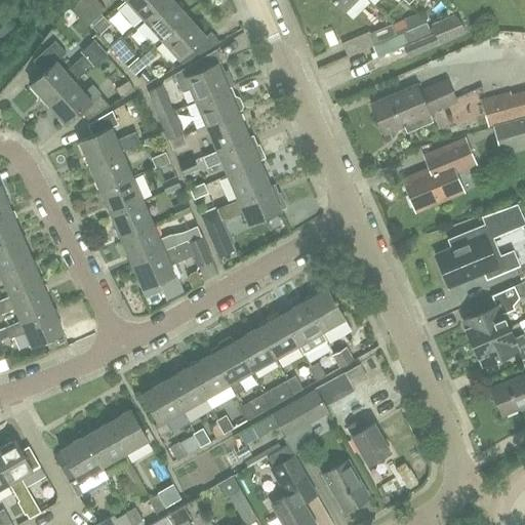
[(78,0),(73,7),(88,25),(91,28),(91,27),(93,25),(92,23),(102,14),(101,14),(106,10),(96,0),(78,0)]
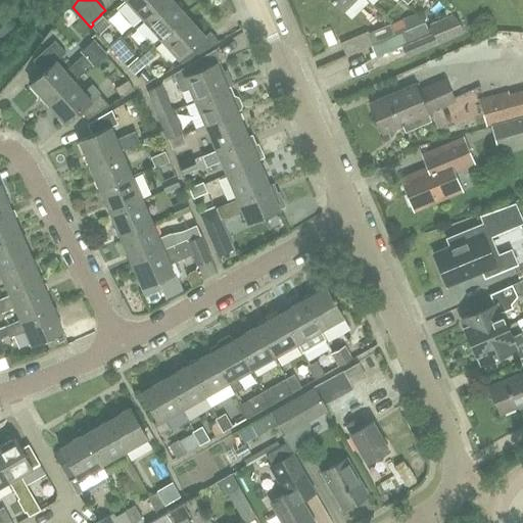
[(129,0),(143,15),(159,0),(129,0)]
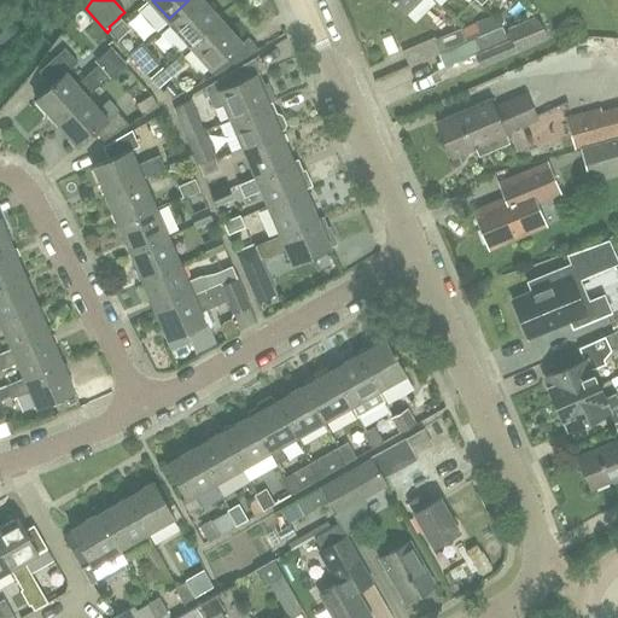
[(191,42),(221,15),(207,0),(188,0),(169,18),(191,42)]
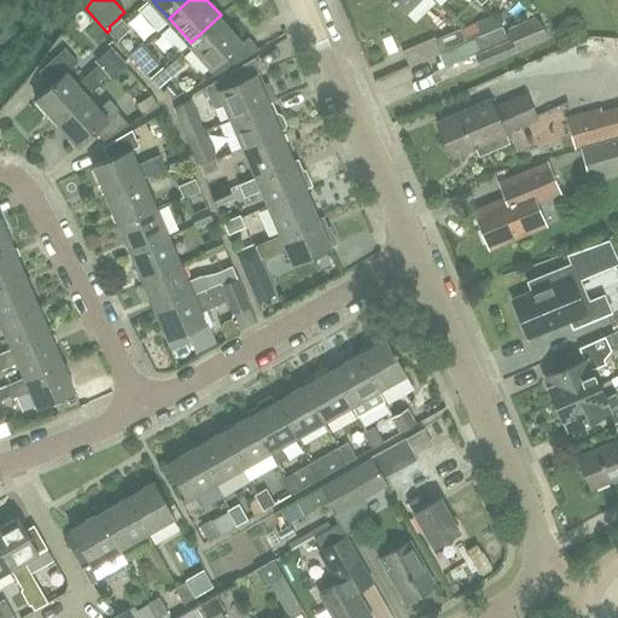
[(394,0),(403,11),(414,0),(394,0)]
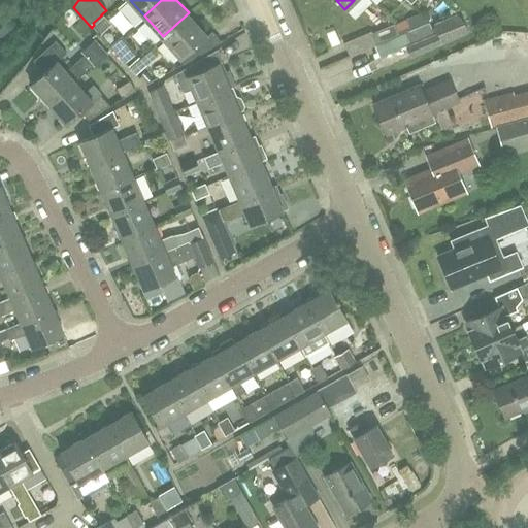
[(163,36),(187,63),(204,53),(195,42),(206,32),(189,12),(163,36)]
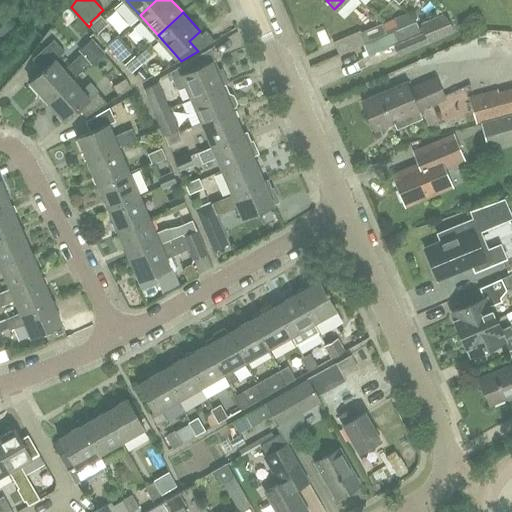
[(89,26),(94,32),(97,35),(109,25),(99,14),(90,22),(91,24),(89,26)]
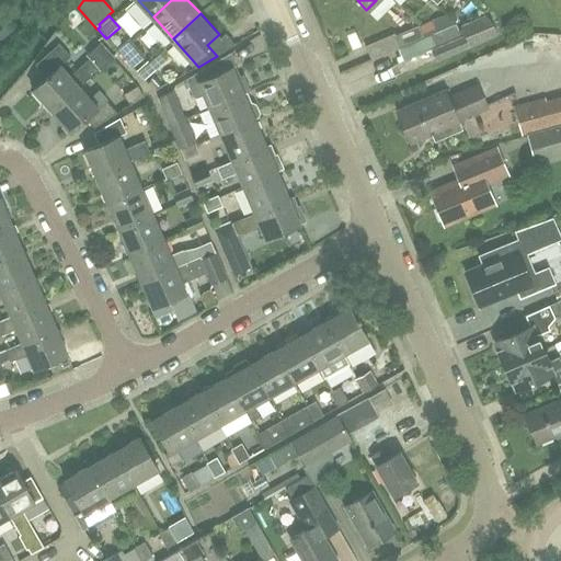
[(460,36),(430,49),(431,52),(435,61),(495,34),(491,23),(483,15),(460,25),(464,34),(460,36)]
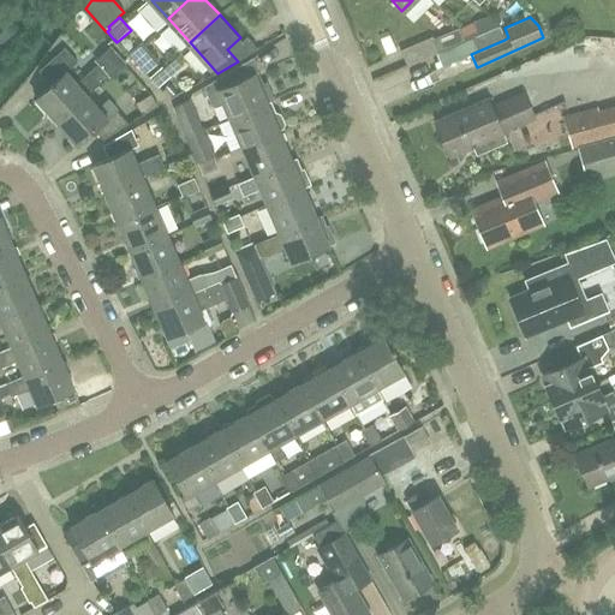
[(471,54),(505,40),(500,28),(479,37),(473,24),(460,30),(465,42),(437,54),(443,67),(472,57),(471,54)]
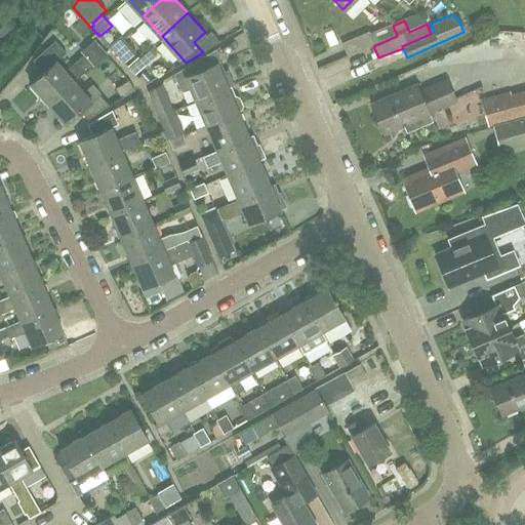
[(348,57),(373,46),(397,36),(393,26),(370,35),(369,33),(342,44),(348,57)]
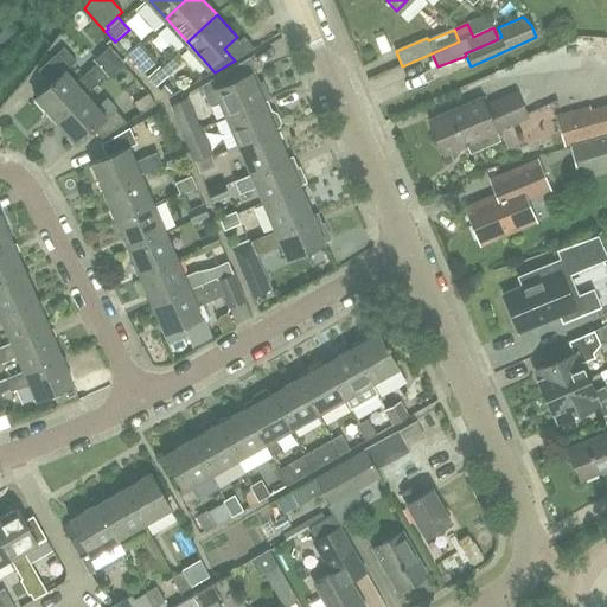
[(145,74),(158,63),(140,43),(133,49),(127,55),(145,74)]
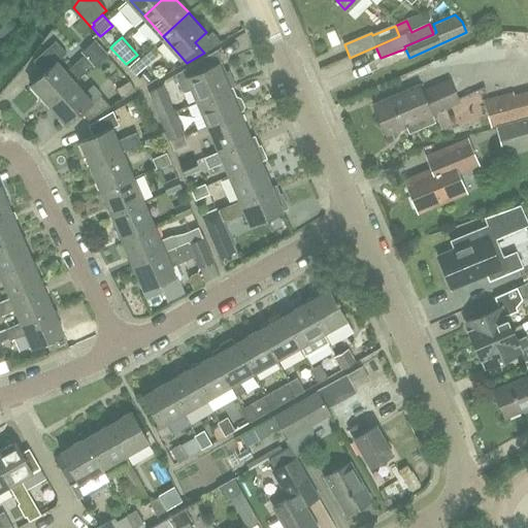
[(88,57),(100,46),(94,40),(80,53),(83,55),(65,69),(57,60),(66,52),(56,40),(34,60),(44,70),(31,83),(48,103),(74,79),(94,63),(88,57)]
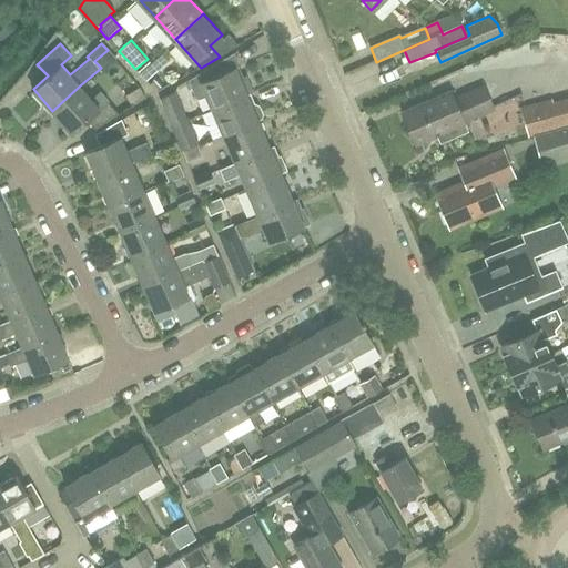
[(94,61),(101,68),(103,71),(115,60),(108,50),(94,61)]
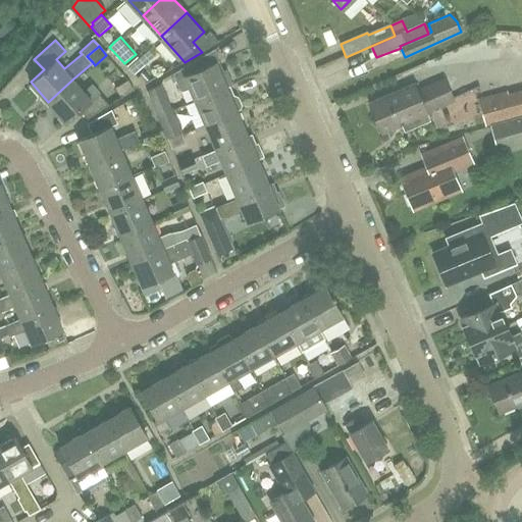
[(135,75),(146,64),(139,56),(126,66),(135,75)]
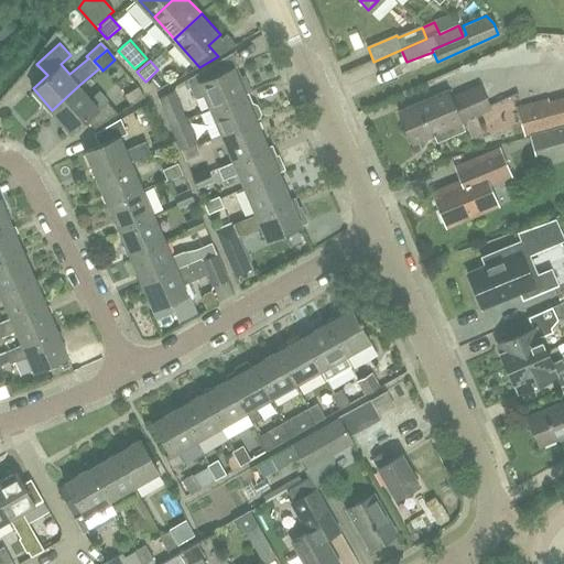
[(239,79),(232,63),(210,73),(208,67),(187,80),(195,98),(205,94),(210,106),(245,91),(250,89),(245,77),(239,79)]
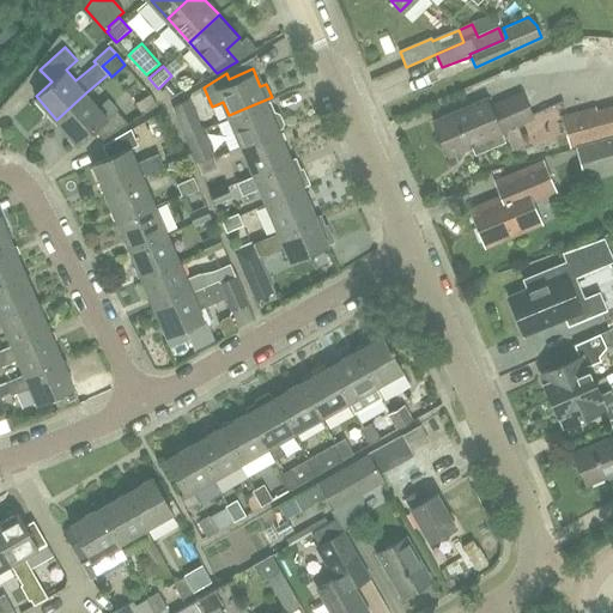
[(474,153),(504,140),(502,134),(535,120),(522,91),(489,104),(486,99),(434,122),(449,156),(472,146),(474,153)]
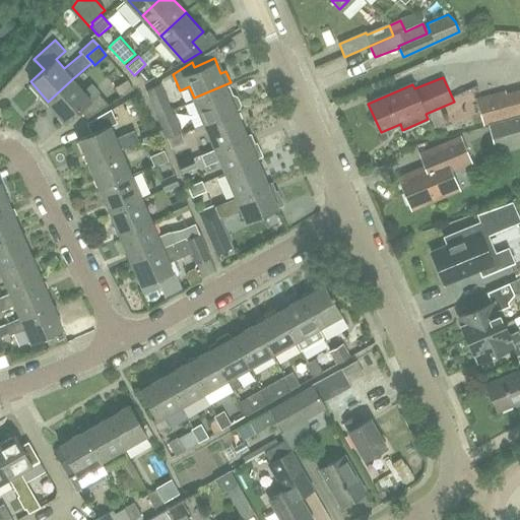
[(73,78),(48,102),(66,122),(79,110),(87,120),(109,107),(100,94),(90,103),(89,101),(91,100),(73,78)]
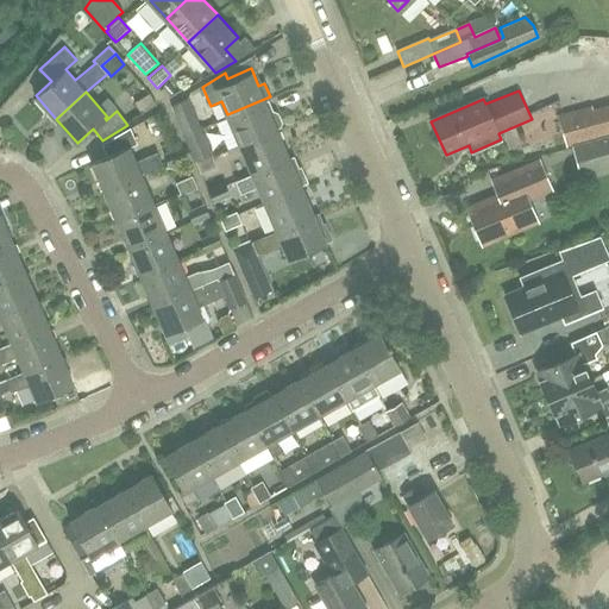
[(140,114),(157,106),(150,93),(133,104),(140,114)]
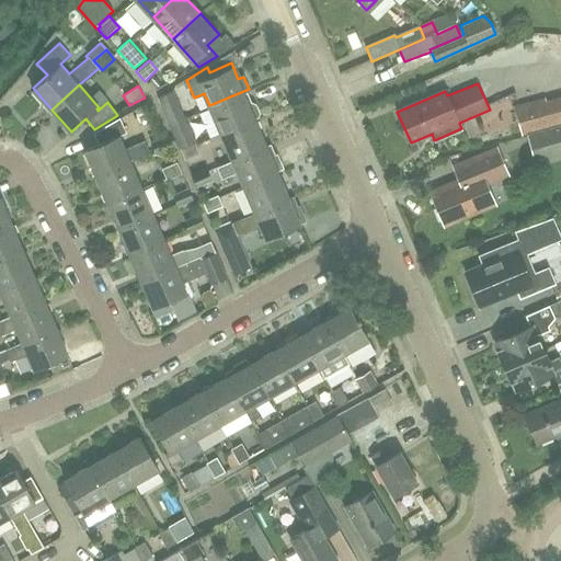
[(169,121),(182,115),(176,102),(178,102),(173,91),(157,98),(168,123),(169,122),(169,121)]
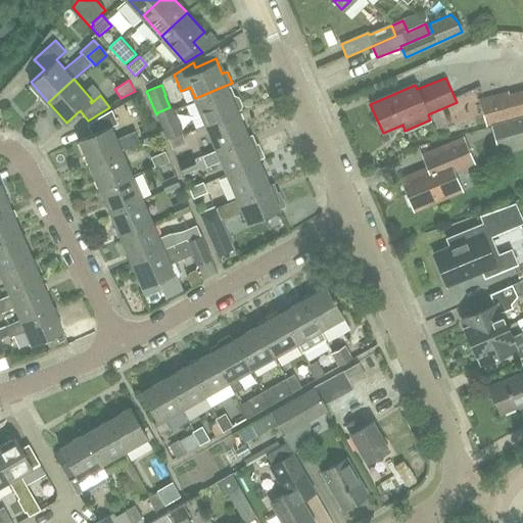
[(205,123),(242,106),(240,100),(237,99),(234,100),(227,85),(195,98),(205,123)]
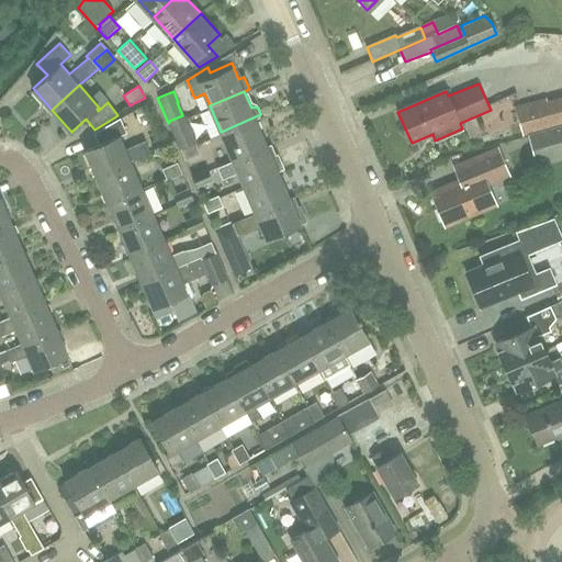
[(528,137),(561,127),(561,97),(516,108),(524,137),(528,136),(528,137)]
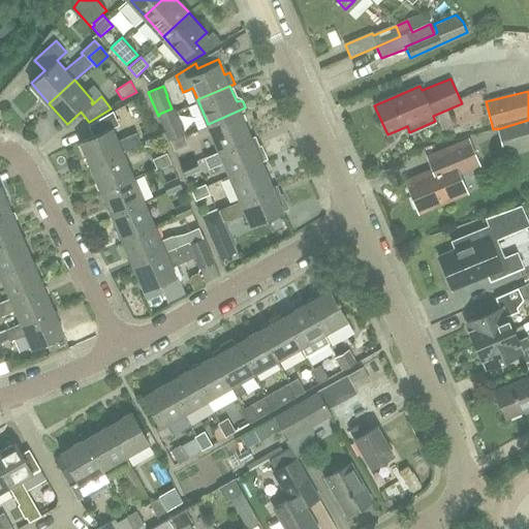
[(218,149),(250,134),(241,113),(244,112),(245,109),(245,107),(208,124),(218,149)]
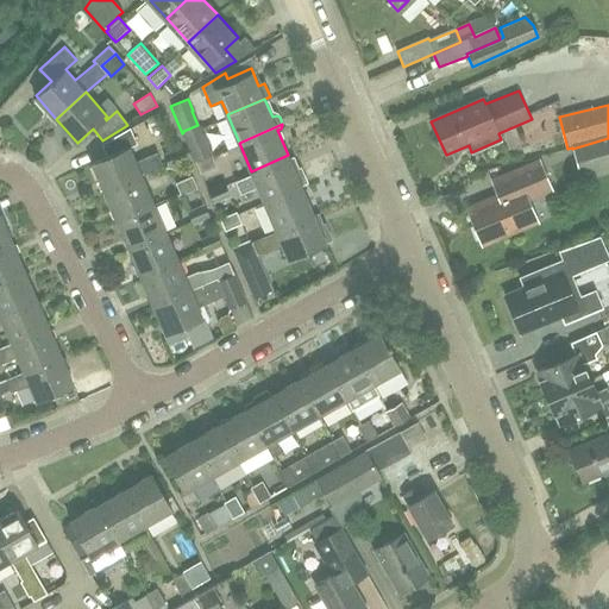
[(194,159),(195,159),(211,152),(200,127),(199,127),(198,125),(183,131),(183,132),(182,133),(194,159)]
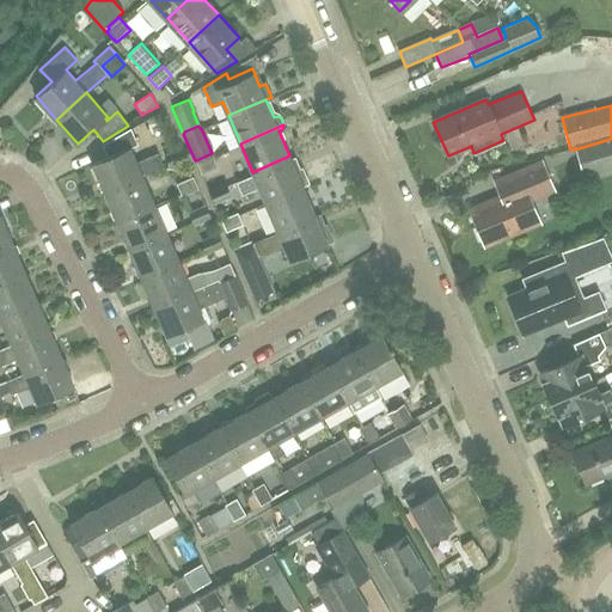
[(105,191),(164,165),(160,155),(139,165),(132,151),(140,147),(134,132),(105,147),(109,155),(93,161),(105,191)]
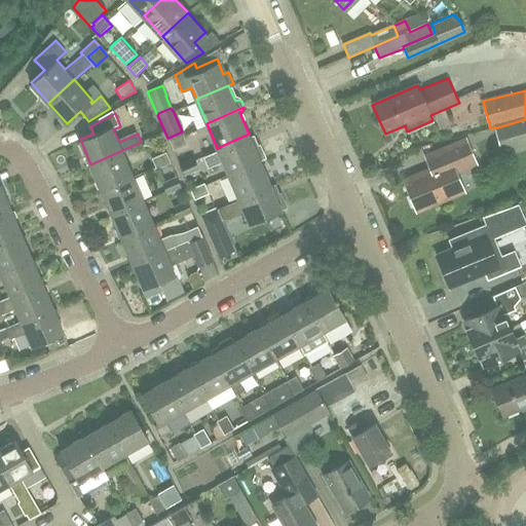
[(525,119),(494,128),(501,153),(525,146),(525,119)]
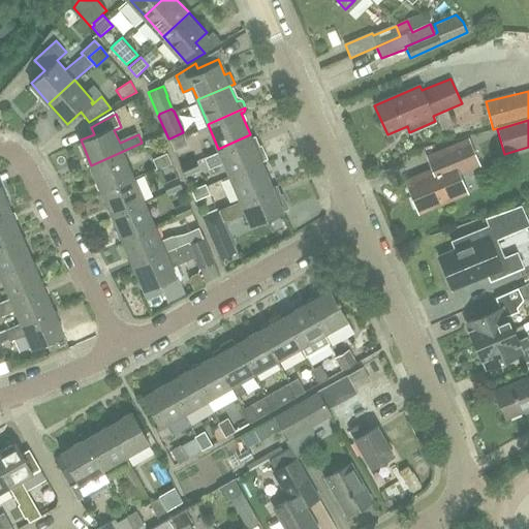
[(147,147),(161,141),(156,130),(142,137),(147,147)]
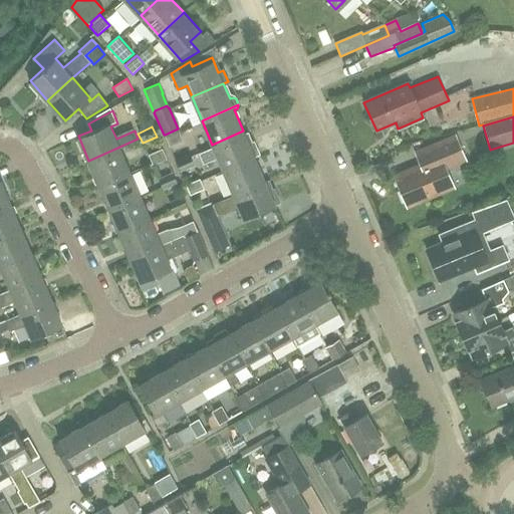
[(183,142),(178,129),(165,135),(166,137),(165,137),(170,148),(183,142)]
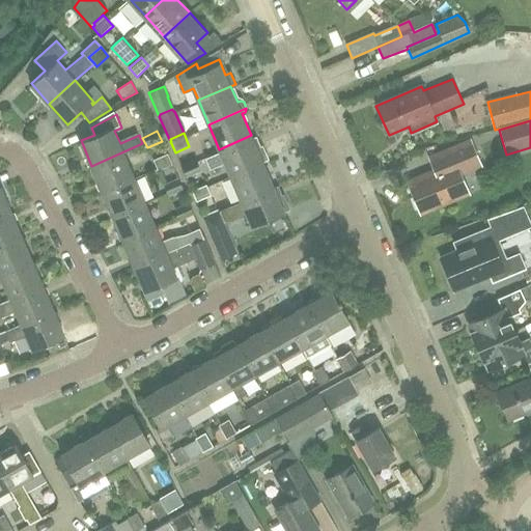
[(229,174),(261,161),(268,158),(261,145),(256,147),(251,135),(219,149),(220,152),(205,159),(211,170),(225,164),(229,174)]
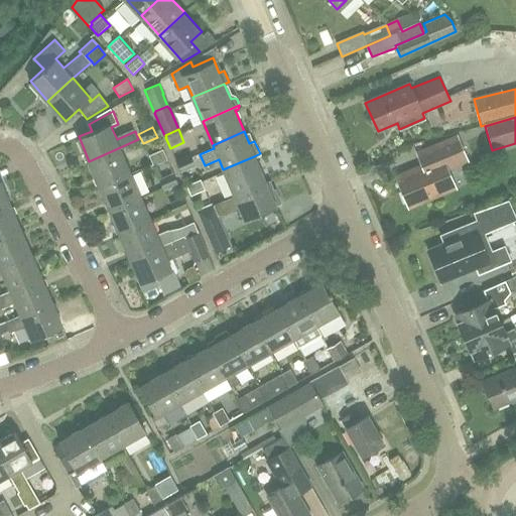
[(409,206),(455,186),(446,169),(468,160),(458,136),(417,153),(423,166),(397,177),(409,206)]
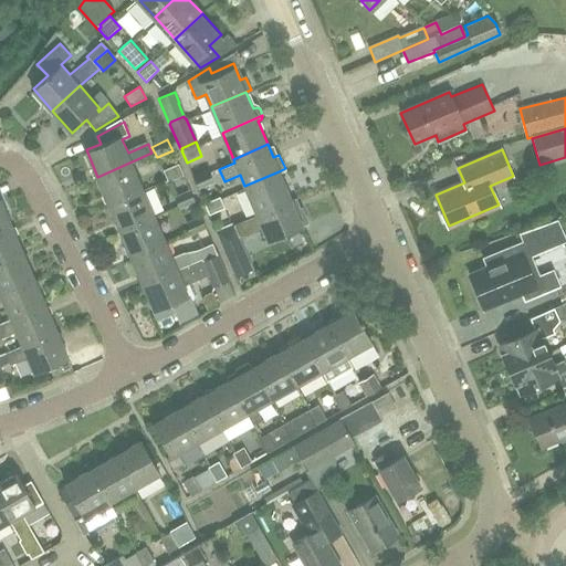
[(109,203),(143,188),(134,166),(154,157),(152,153),(97,177),(109,203)]
